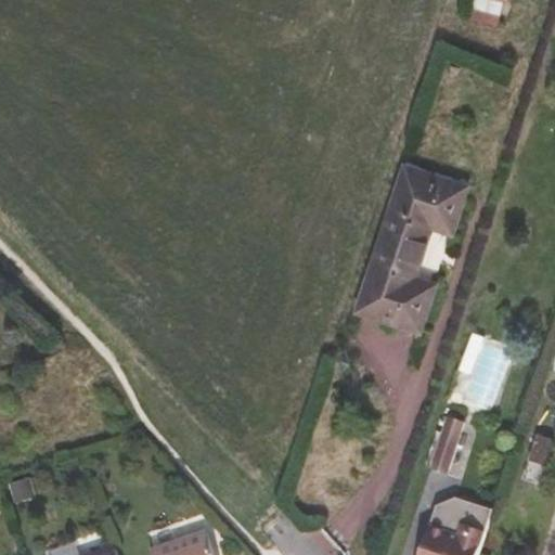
[(508,0),(478,0),(472,24),(500,31),(508,0)]
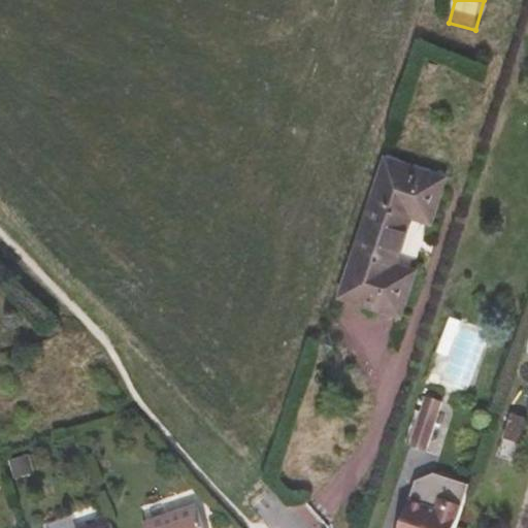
[(446,175),(386,157),(341,295),(400,315),(415,271),(396,264),(411,216),(431,221),(446,175)]
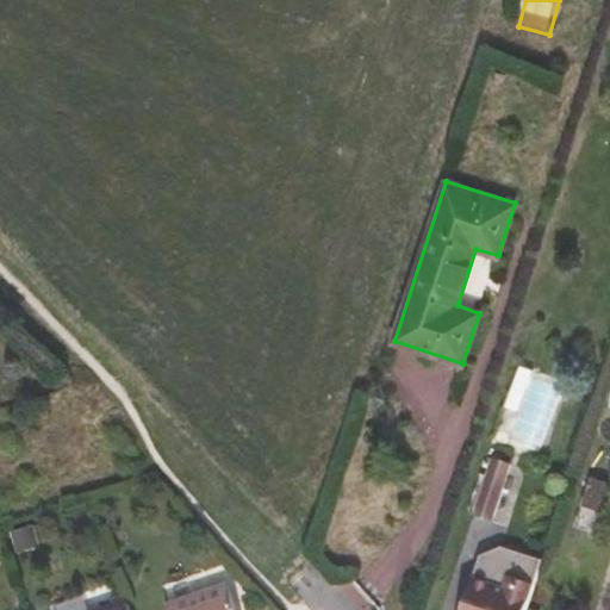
[(511,468),(490,461),(484,479),(502,485),(505,486),(511,468)]
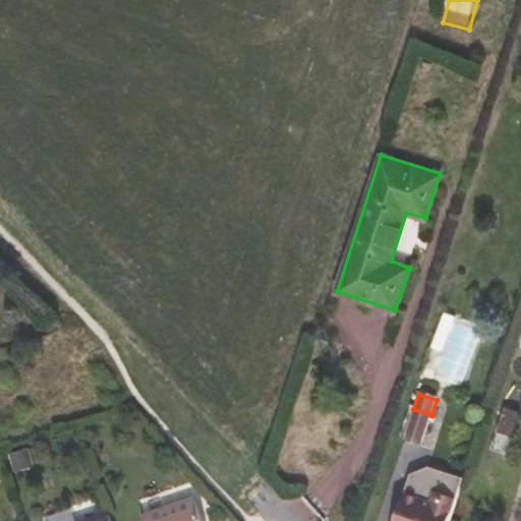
[(428,414),(413,409),(403,439),(418,444),(428,414)]
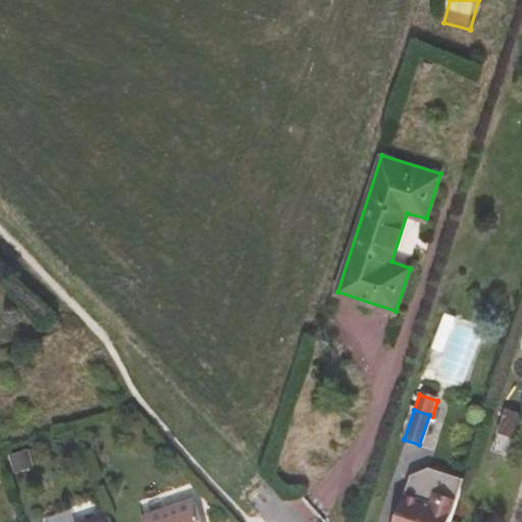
[(521,419),(503,413),(497,432),(517,438),(521,422),(521,419)]
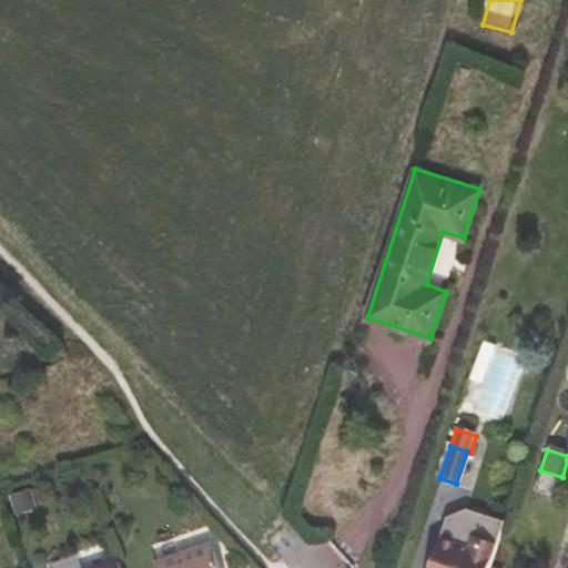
[(470,548),(474,536),(497,544),(505,519),(467,506),(447,516),(440,538),(442,538),(470,548)]
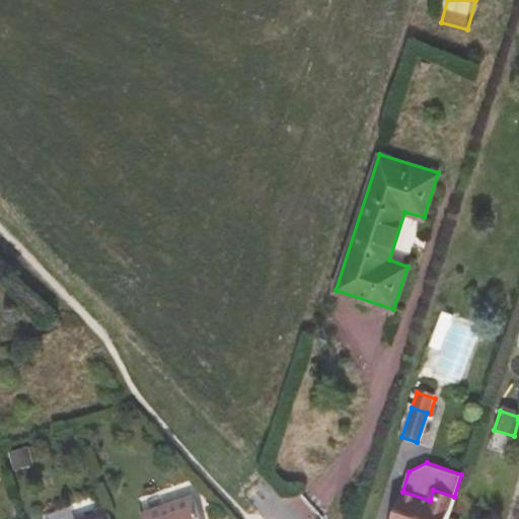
[(446,518),(454,497),(433,490),(430,501),(403,492),(402,492),(392,518),(446,518)]
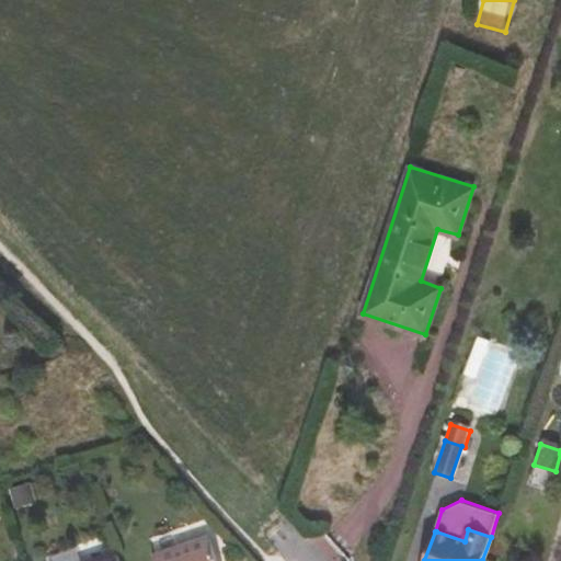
[(218,560),(210,537),(152,557),(153,560),(218,560)]
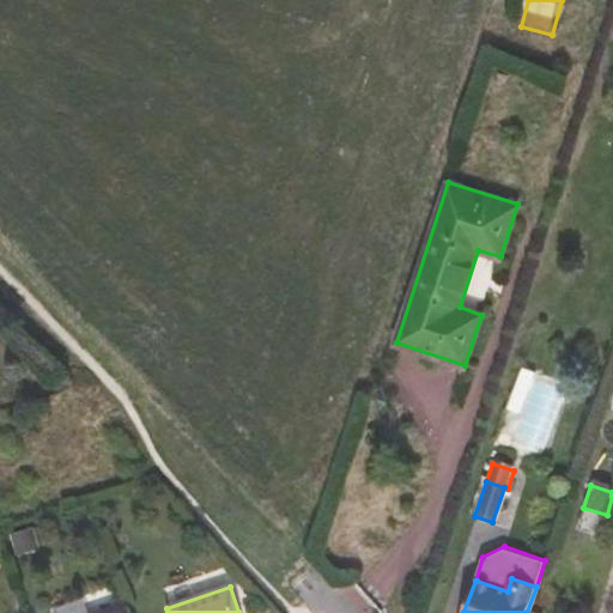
[(131,612),(128,602),(95,612),(131,612)]
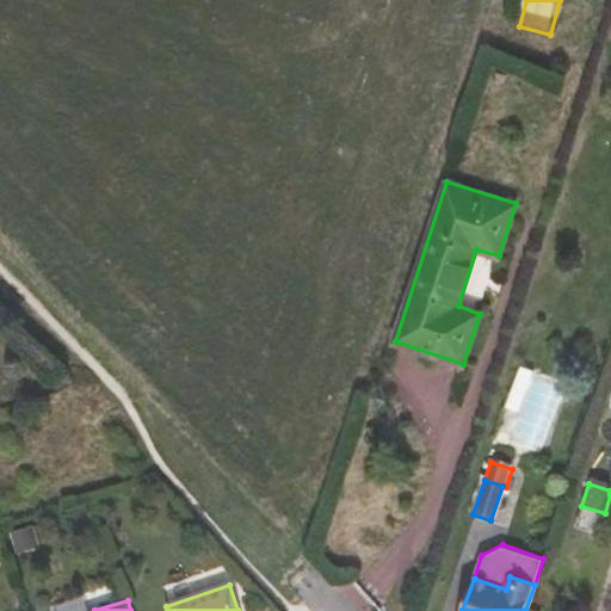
All buildings are outlined.
